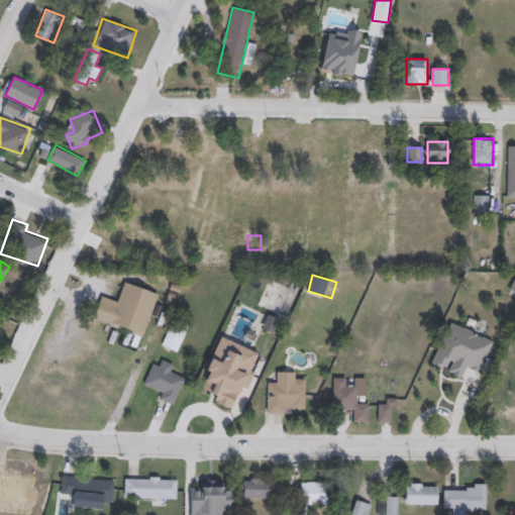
[(158,293),(143,333),(95,317),(103,296),(118,301),(124,282),(158,293)]
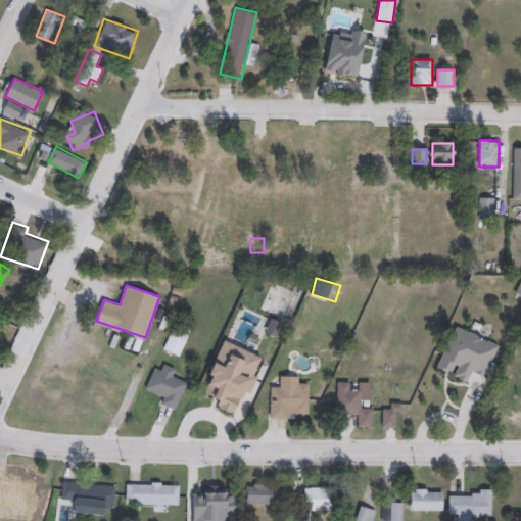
[(191,328),(180,356),(164,349),(175,323),(191,328)]
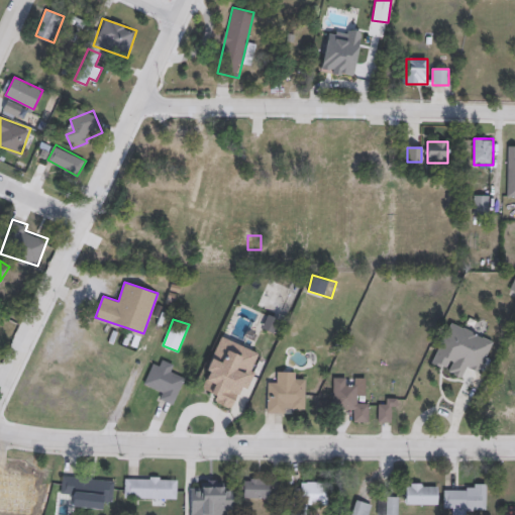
[(152,363),(160,366),(162,359),(174,365),(172,372),(185,377),(174,404),(160,399),(163,391),(144,384),(152,363)]
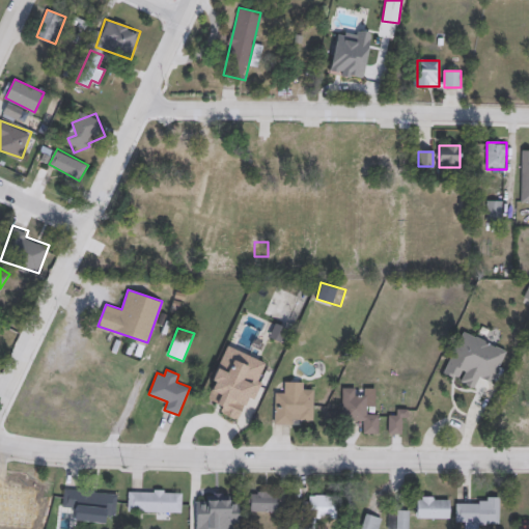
[(313,385),(313,422),(275,421),(276,392),(285,392),(285,385),(313,385)]
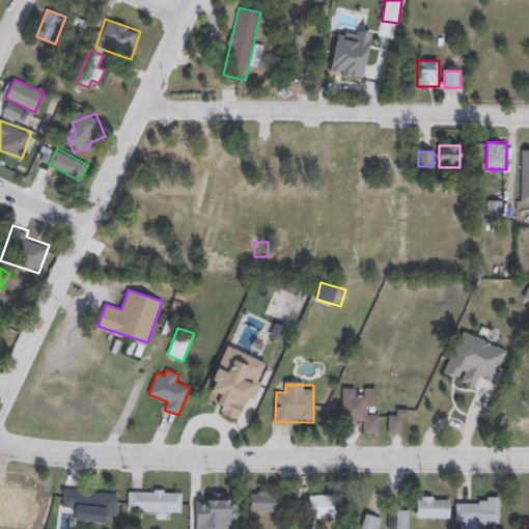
[(377,388),(377,407),(370,407),(370,413),(379,413),(379,433),(363,433),(363,420),(342,419),(342,387),(377,388)]
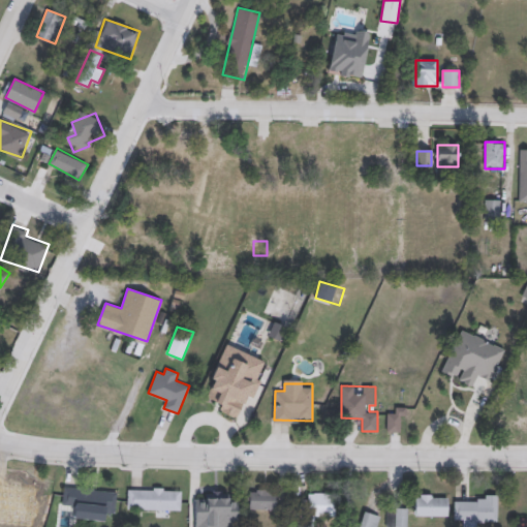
[(239,402),(233,423),(196,412),(202,392),(239,402)]
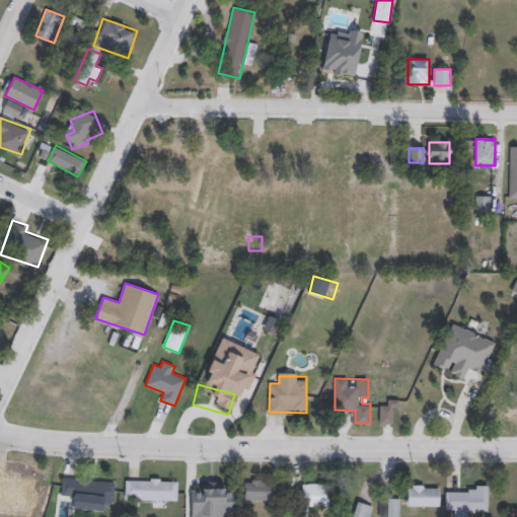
[(379,403),(397,403),(397,422),(379,422),(379,403)]
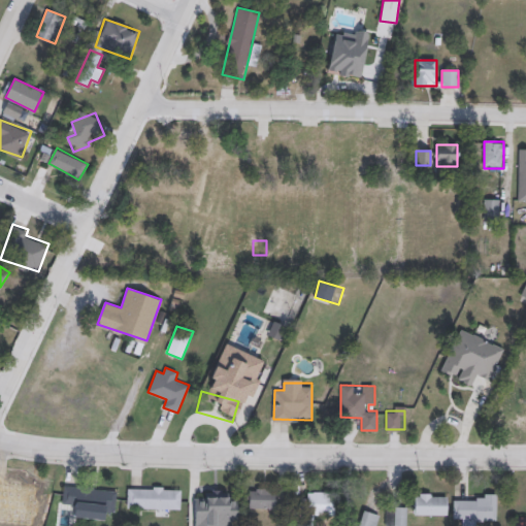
[(0,498),(0,475),(46,480),(45,502),(0,498)]
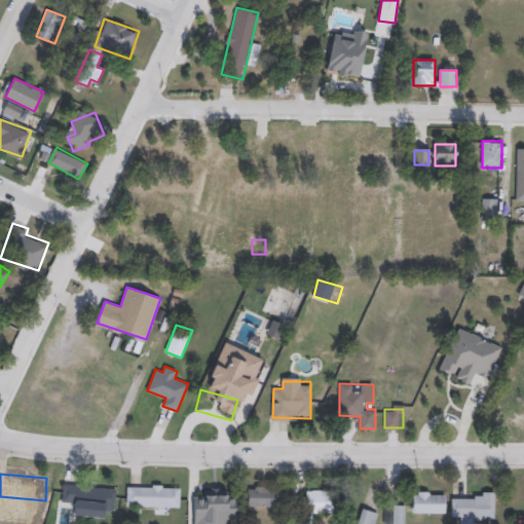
[(64,504),(65,485),(117,488),(115,508),(64,504)]
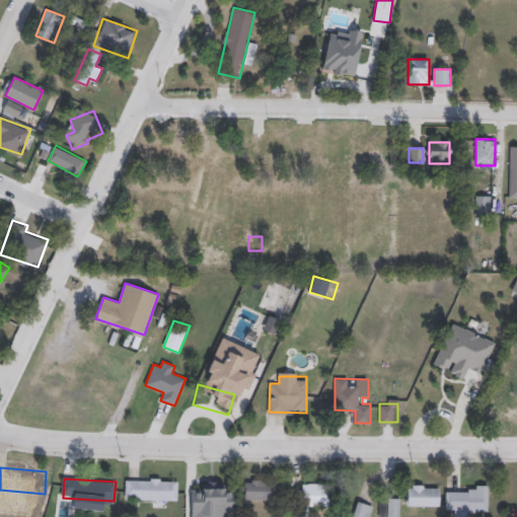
[(178,481),(178,501),(127,501),(127,481),(178,481)]
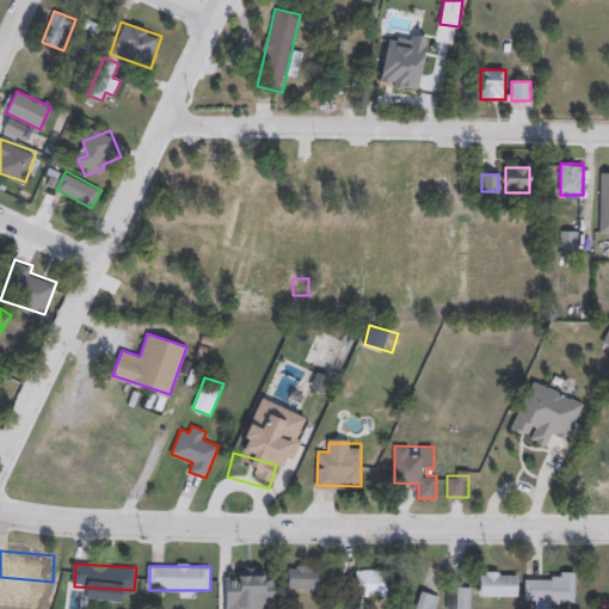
[(241,594),(241,566),(264,566),(264,594),(241,594)]
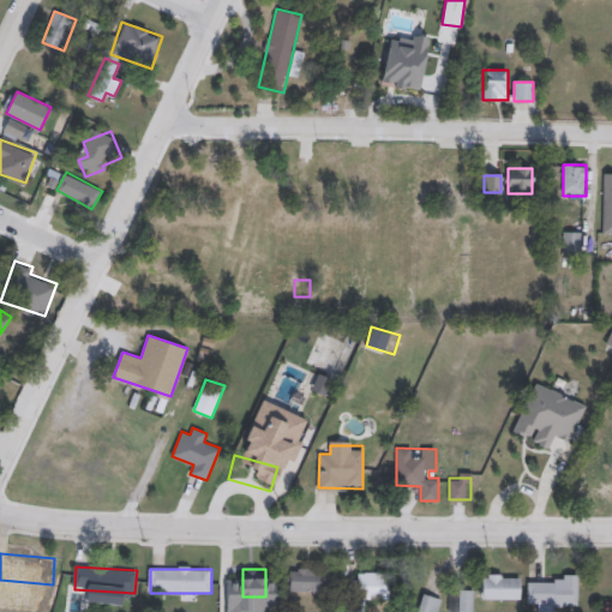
[(322,592),(292,592),(292,569),(322,569),(322,592)]
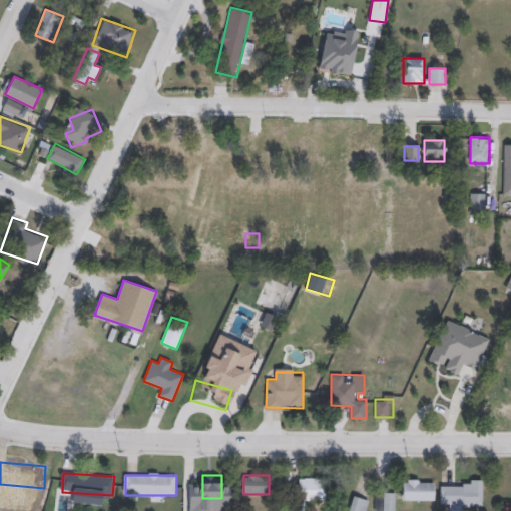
[(326,479),(326,501),(306,501),(306,510),(293,510),(293,479),(326,479)]
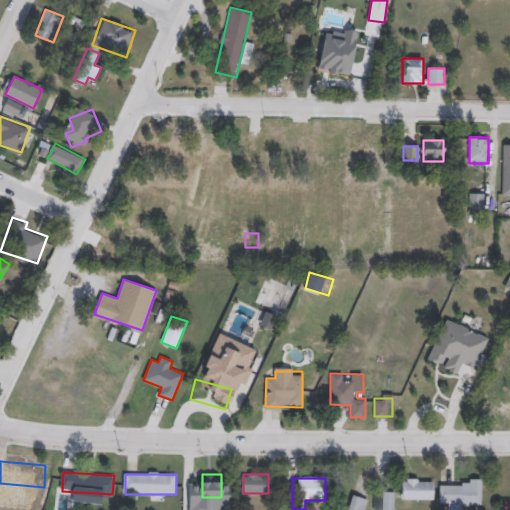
[(435,498),(404,498),(404,479),(435,479),(435,498)]
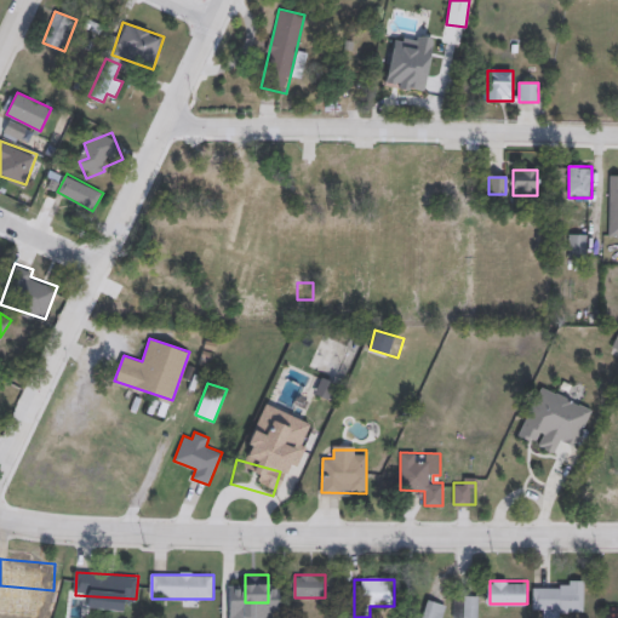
[(584,584),(584,611),(533,611),(534,583),(584,584)]
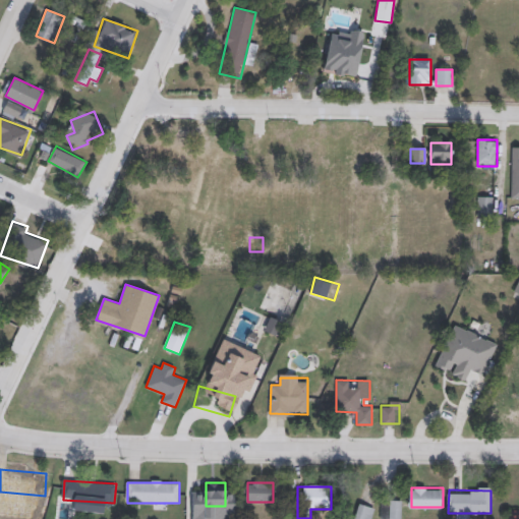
[(382,518),(382,500),(402,500),(402,518),(382,518)]
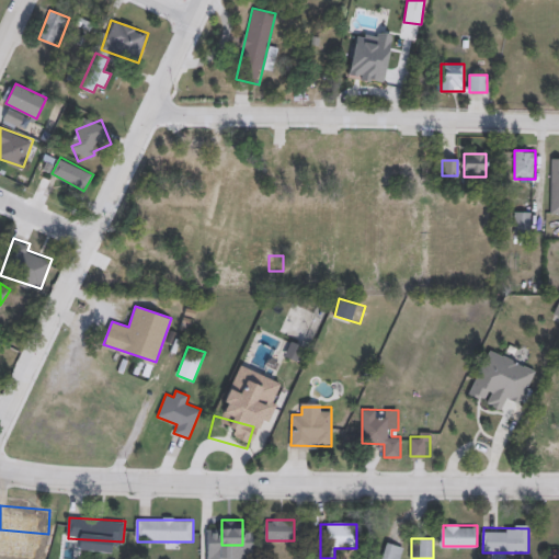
[(403,547),(400,558),(383,558),(387,543),(403,547)]
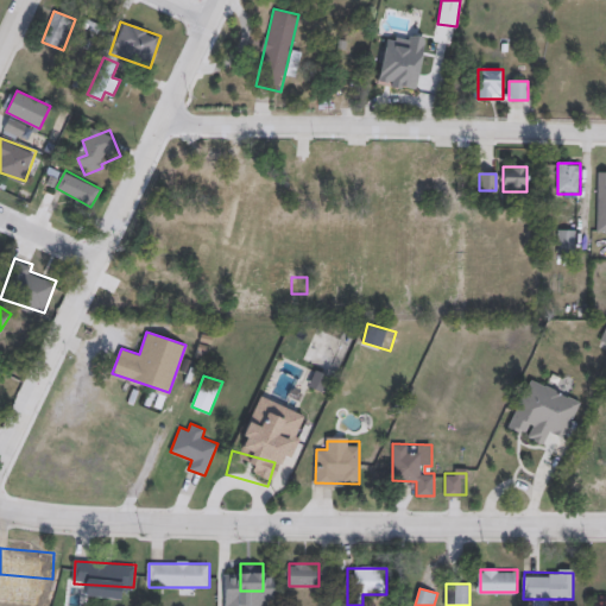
[(605,605),(595,605),(595,594),(605,594),(605,605)]
